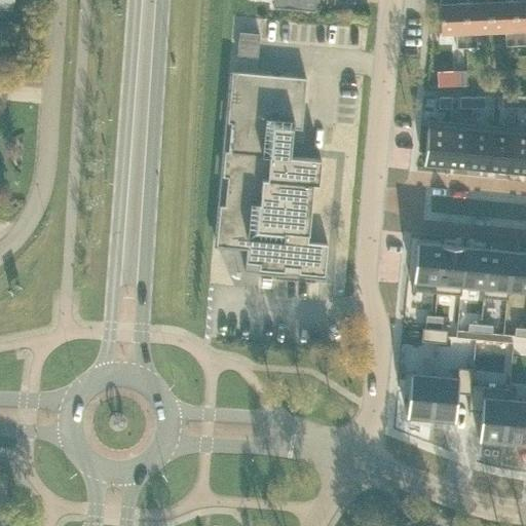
[(0,0),(0,7),(11,8),(11,0),(0,0)]
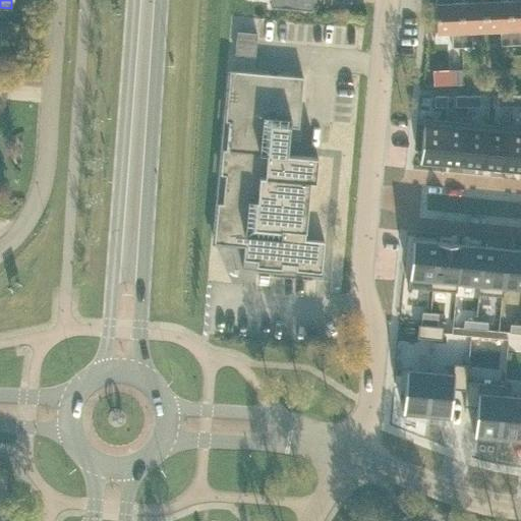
[(271,0),(271,6),(270,6),(270,7),(311,11),(311,1),(311,0),(310,0),(271,0)]
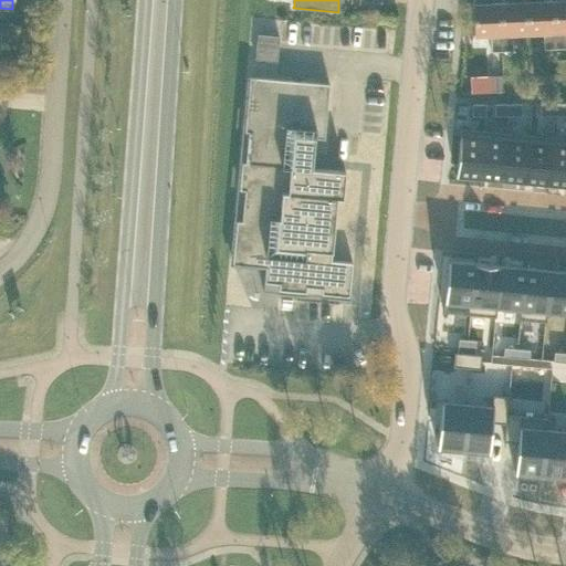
[(565,31),(565,0),(552,1),(554,50),(565,49),(565,31)]
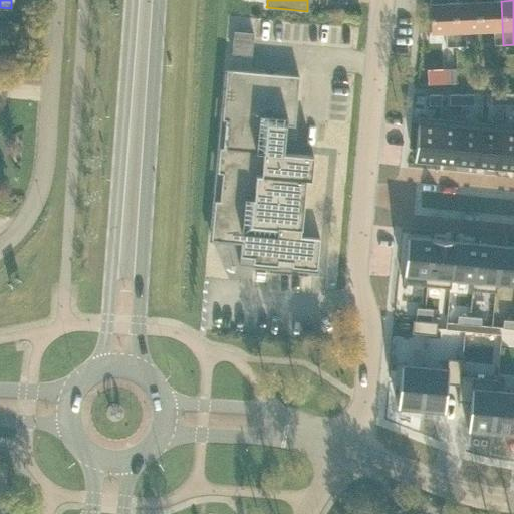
[(492,29),(493,45),(503,45),(501,1),(478,2),(479,30),(492,29)]
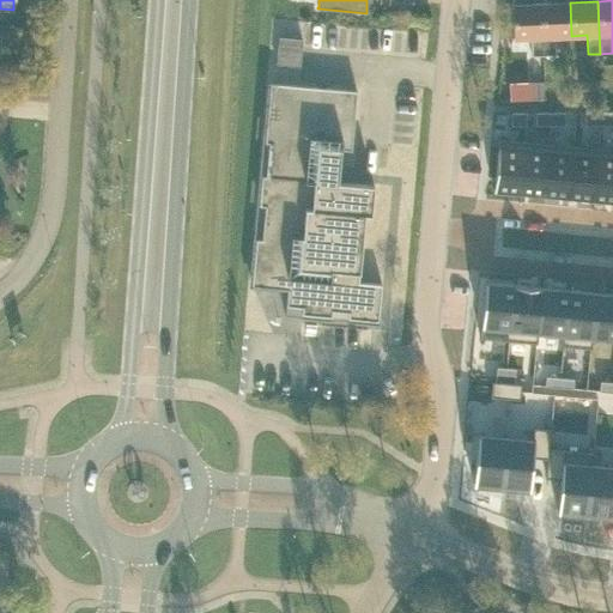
[(544,56),(556,56),(554,37),(571,36),(570,2),(541,4),(544,56)]
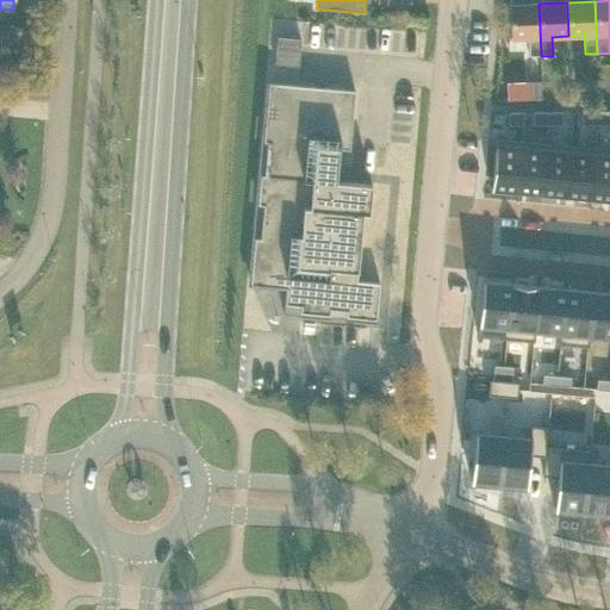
[(528,37),(528,56),(541,56),(539,4),(509,6),(510,38),(528,37)]
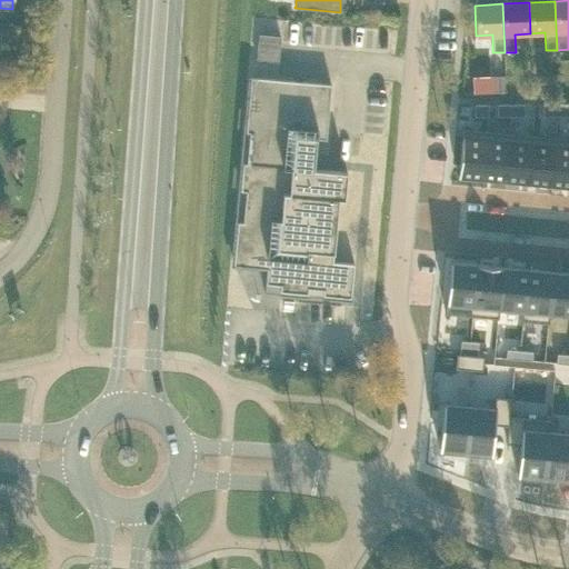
[(263,28),(260,55),(281,58),(285,30),(263,28)]
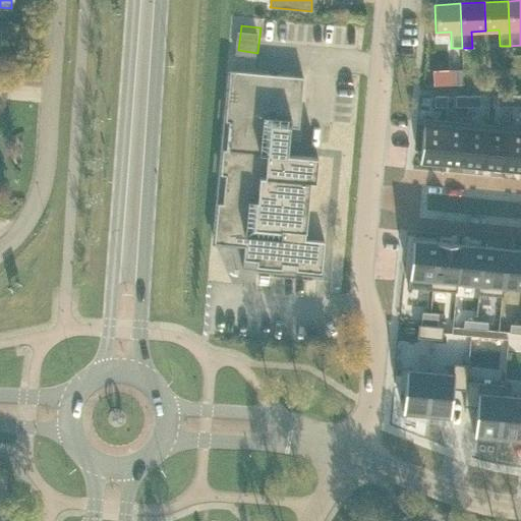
[(461,70),(452,70),(452,84),(453,85),(462,85),(461,70)]
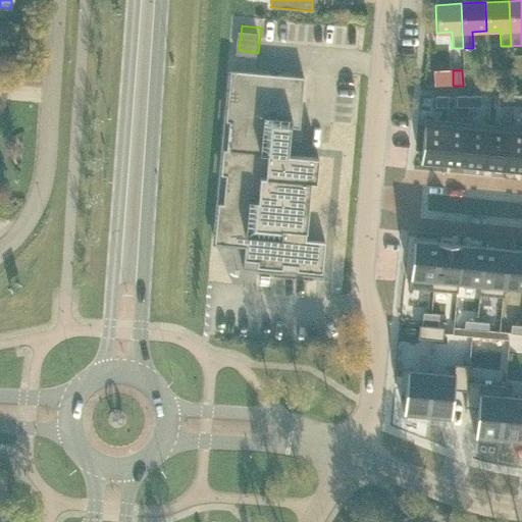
[(296,271),(322,273),(324,243),(300,241),(300,232),(306,232),(310,184),(316,185),(318,158),(288,156),(290,127),(299,128),(300,117),(303,79),(230,71),(226,110),(225,121),(230,122),(228,150),(222,150),(220,174),(225,175),(222,204),(218,204),(214,244),(245,247),(243,261),(257,262),(257,268),(281,270),(282,265),(297,266),(296,271)]
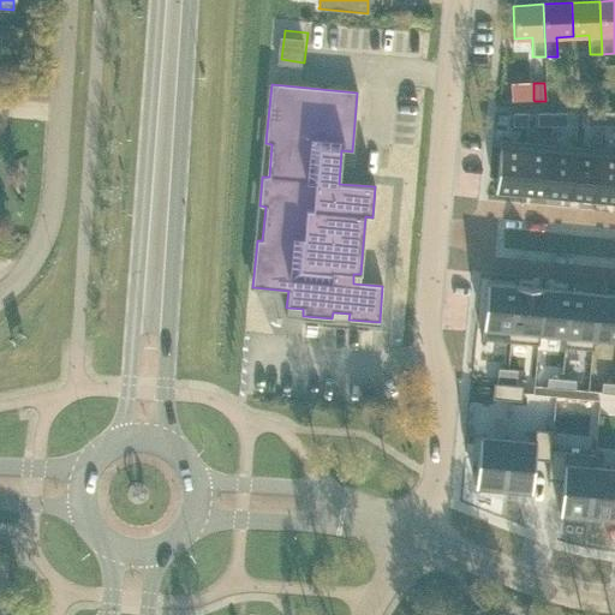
[(614,113),(601,114),(601,127),(614,126),(614,113)]
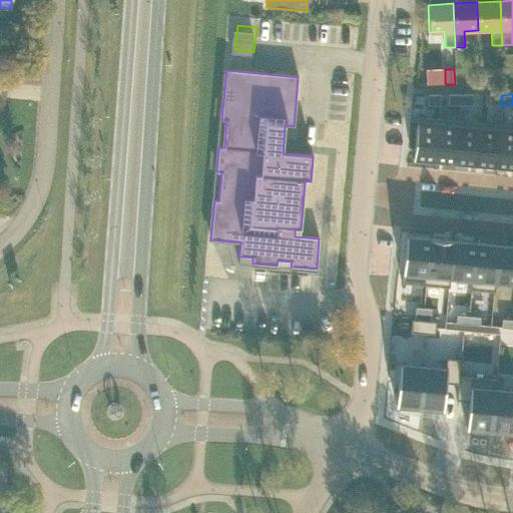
[(440,95),(427,95),(428,106),(440,105),(440,95)]
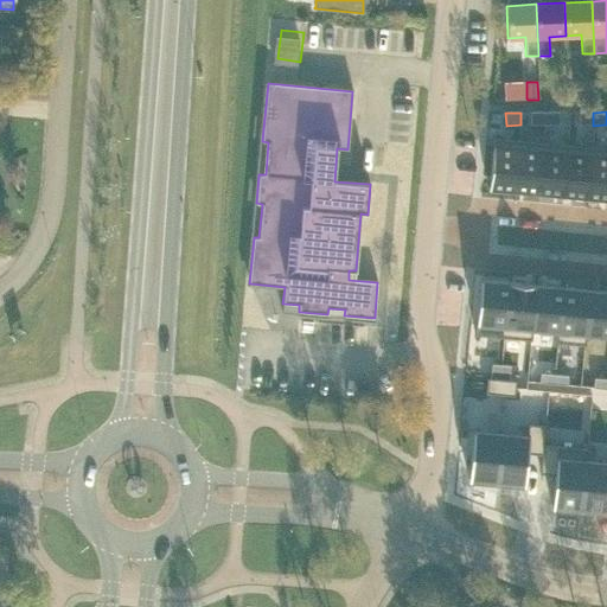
[(544,113),(530,113),(530,125),(544,125),(544,113)]
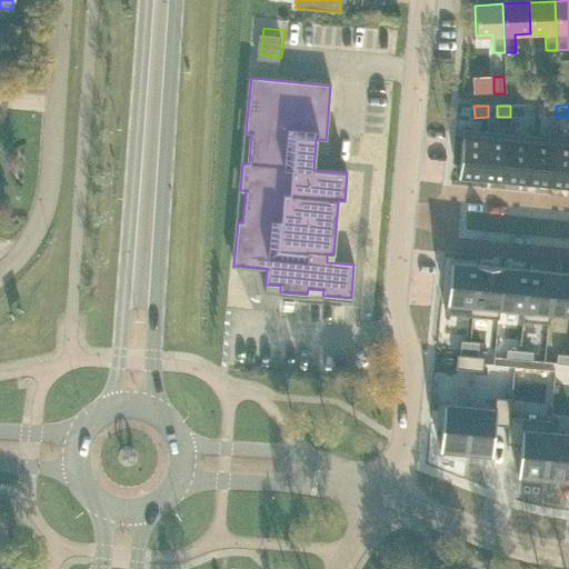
[(523,106),(510,106),(510,117),(523,117),(523,106)]
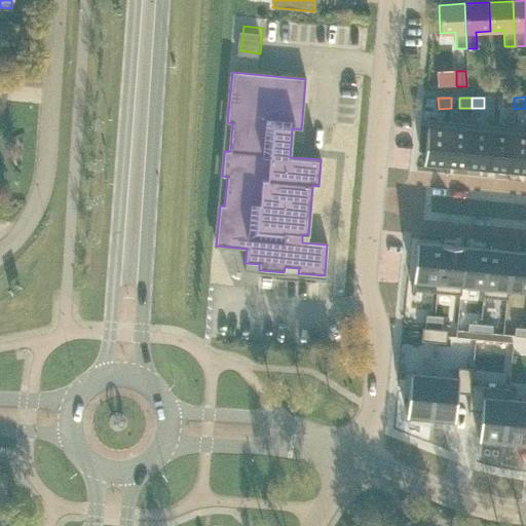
[(514,98),(501,98),(501,109),(514,109),(514,98)]
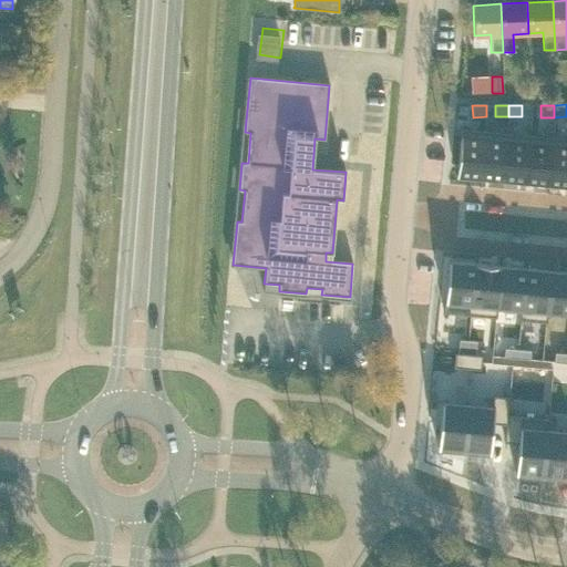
[(461,130),(456,177),(480,179),(484,132),(461,130)]
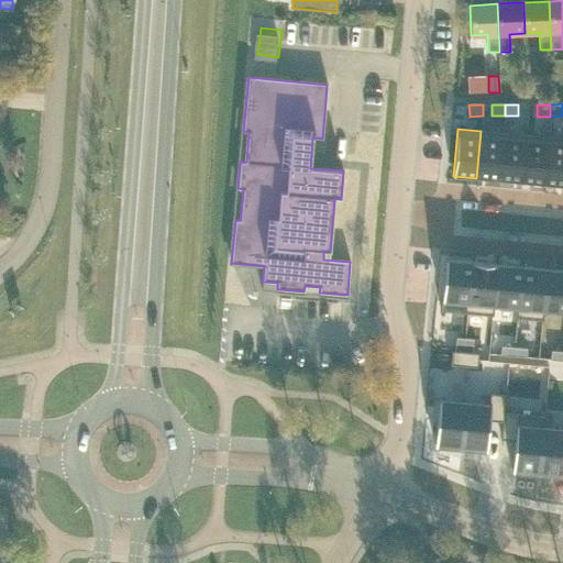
[(481,131),(476,178),(498,180),(503,133),(481,131)]
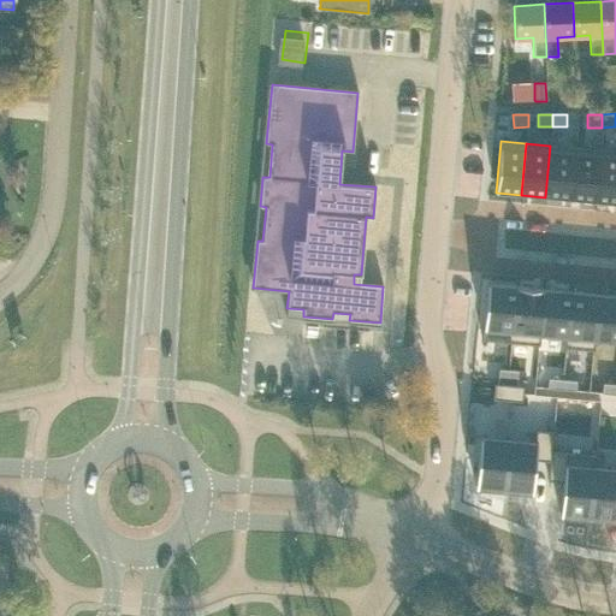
[(550,146),(545,197),(569,200),(574,148),(550,146)]
